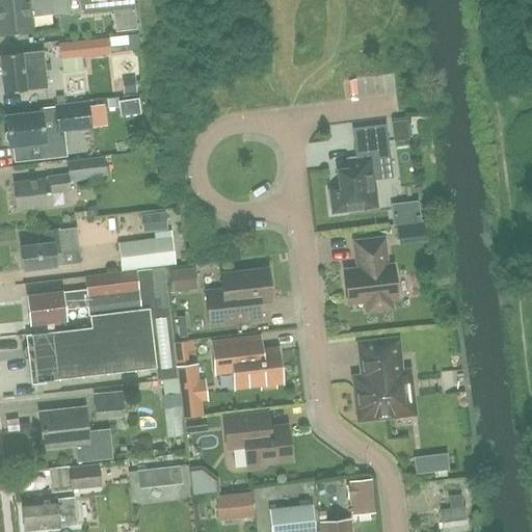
[(0,0),(0,36),(33,33),(30,8),(51,6),(50,0),(0,0)]
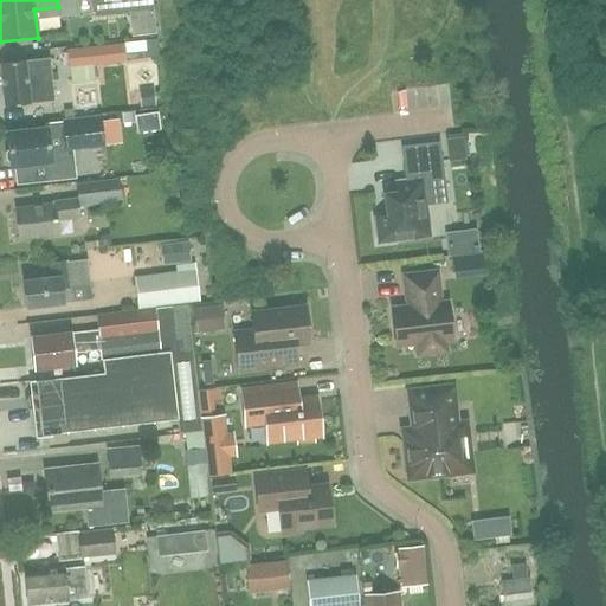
[(96,12),(152,6),(150,0),(94,0),(96,10),(96,12)]
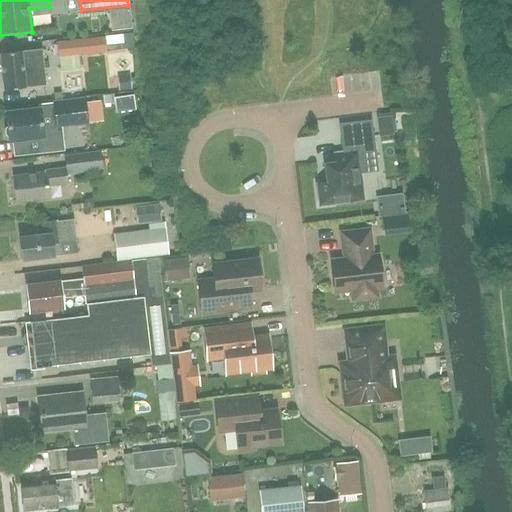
[(106,32),(109,50),(123,47),(121,30),(106,32)]
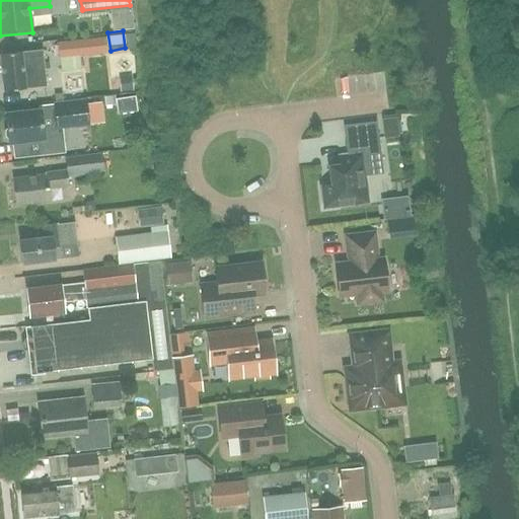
[(106,36),(86,40),(58,43),(59,58),(88,55),(107,53),(106,36)]
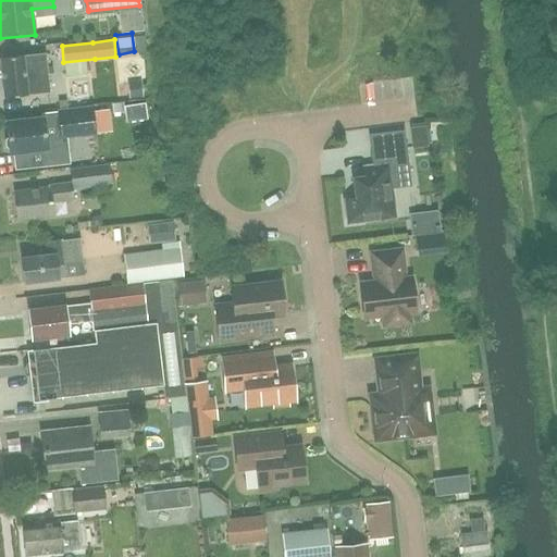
[(24,57),(24,56),(0,59),(5,98),(28,96),(28,95),(50,93),(46,54),(24,57)]
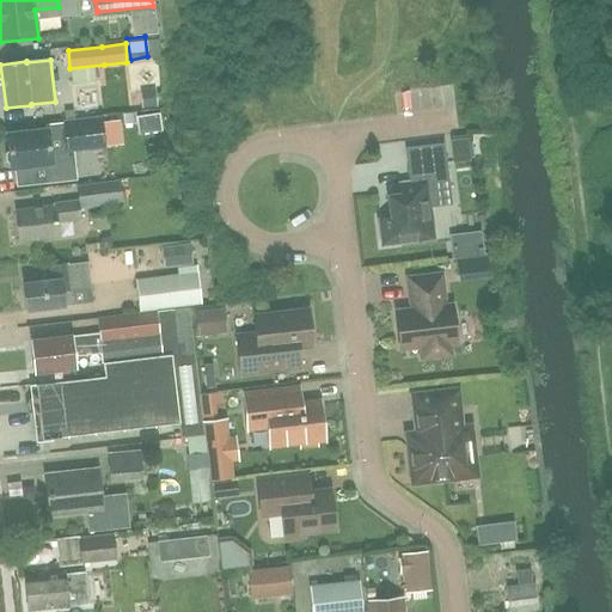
[(50,151),(66,150),(66,152),(99,148),(99,147),(106,146),(103,126),(65,129),(50,132),(49,130),(8,135),(12,167),(51,163),(50,151)]
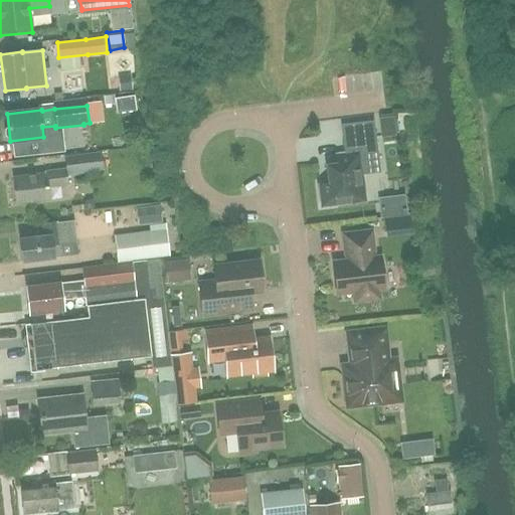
[(393,117),(378,119),(381,138),(395,136),(393,117)]
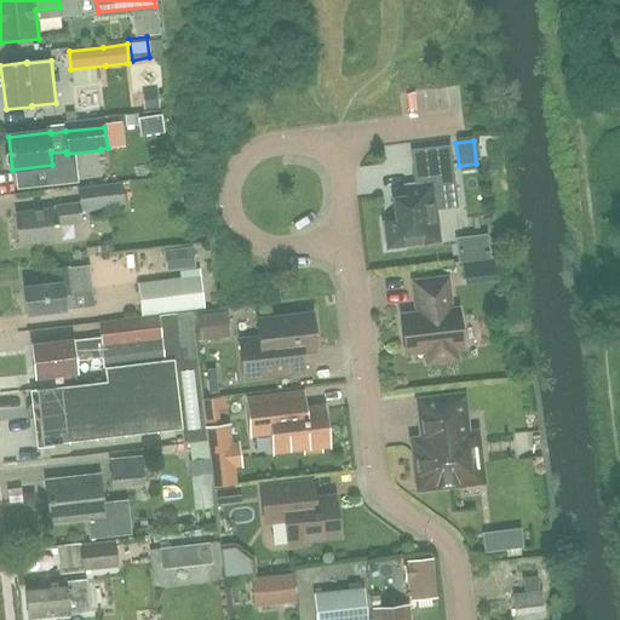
[(394,199),(396,222),(386,223),(390,247),(415,245),(414,237),(438,234),(435,206),(455,204),(457,208),(458,208),(451,148),(413,151),(418,193),(407,194),(407,197),(394,199)]
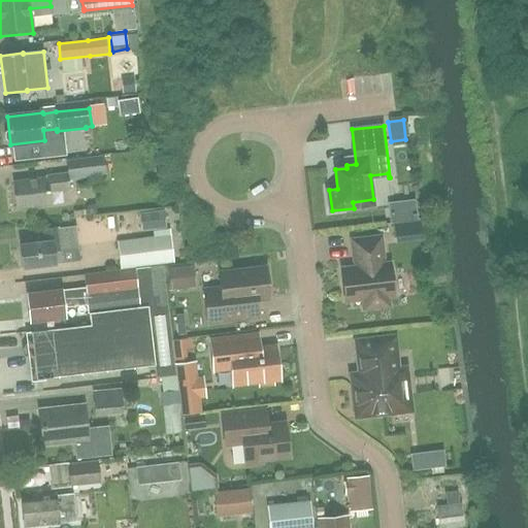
[(51,192),(70,190),(69,178),(106,174),(104,157),(67,162),(69,173),(47,176),(47,178),(14,183),(18,208),(52,204),(51,192)]
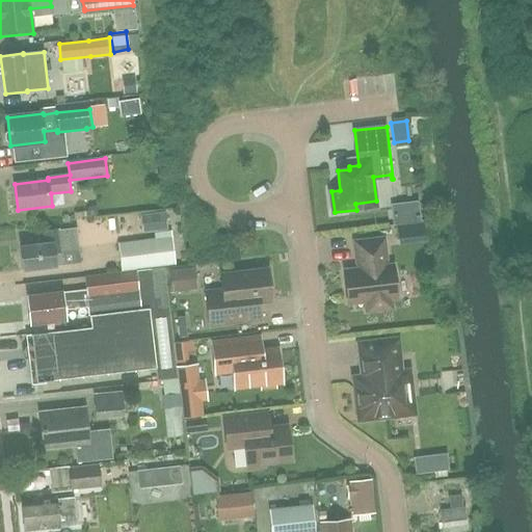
[(81,263),(80,250),(77,228),(44,232),(45,244),(22,247),(25,270),(57,266),(64,266),(81,263)]
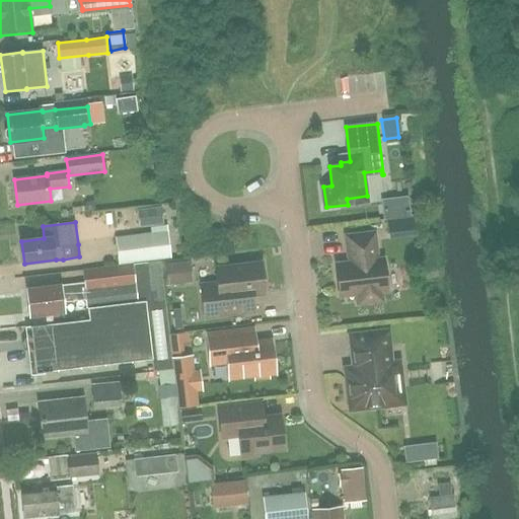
[(116,237),(118,265),(118,266),(161,261),(161,260),(172,257),(168,224),(150,226),(151,233),(116,237)]
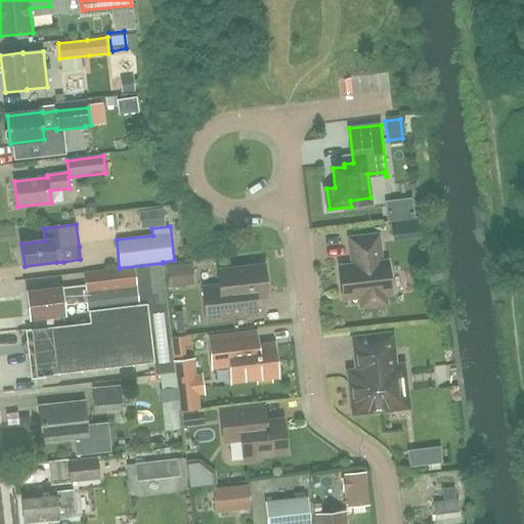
[(341,269),(344,298),(362,295),(364,307),(388,304),(387,293),(393,292),(390,263),(384,264),(380,235),(352,239),(355,267),(341,269)]
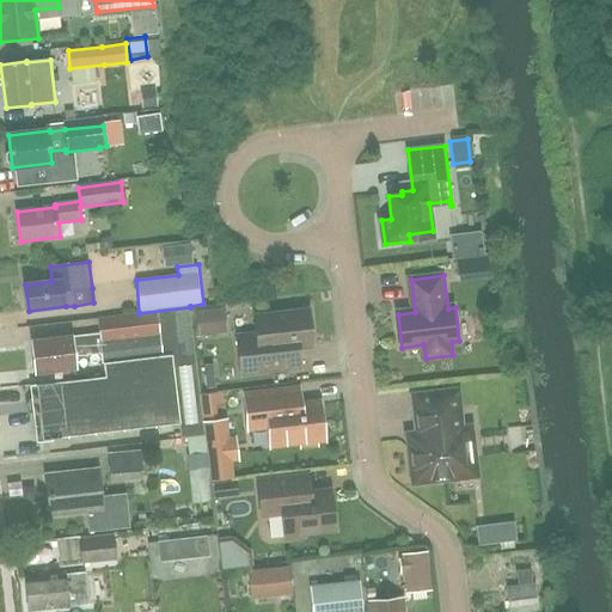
[(30,385),(31,398),(26,404),(28,414),(32,412),(36,442),(53,441),(53,438),(179,423),(181,438),(204,435),(190,307),(139,313),(99,318),(101,335),(91,336),(91,335),(31,342),(35,374),(78,368),(77,356),(95,354),(93,353),(103,353),(104,363),(103,363),(105,377),(30,385)]
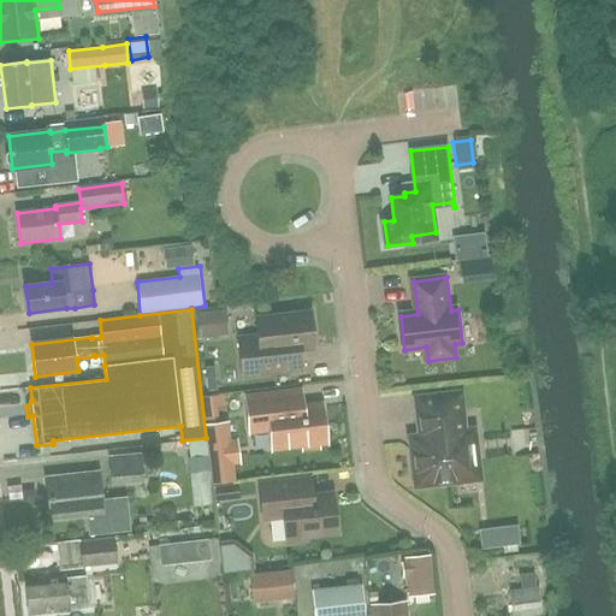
[(237,339),(235,313),(211,315),(213,341),(237,339)]
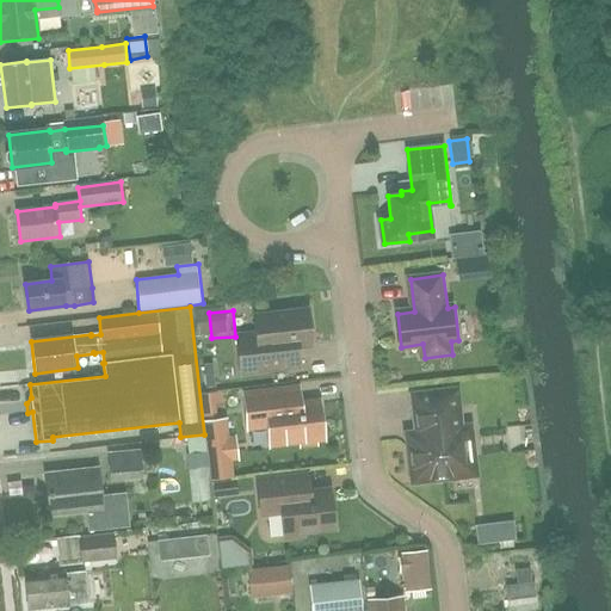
[(242,375),(282,370),(301,368),(298,346),(314,345),(309,312),(255,318),(257,335),(238,338),(242,375)]
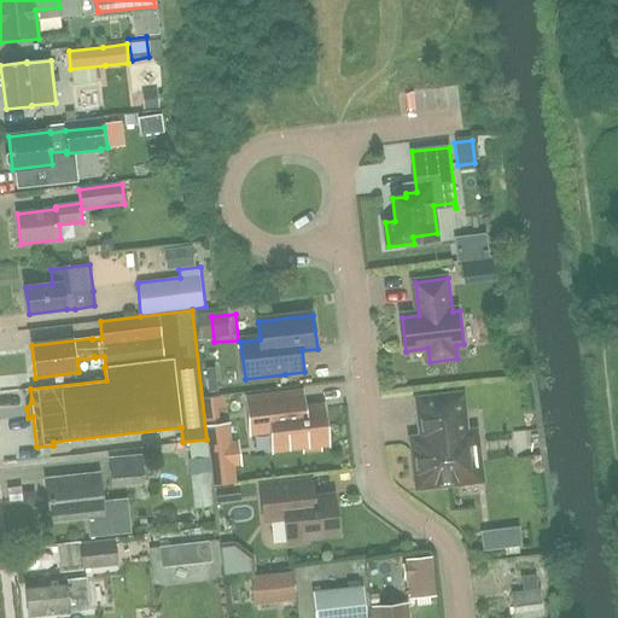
[(328,443),(324,407),(304,409),(304,408),(302,409),(301,394),(277,396),(248,400),(252,433),(272,431),(274,449),(304,445),(309,450),(316,449),(321,443),(328,443)]
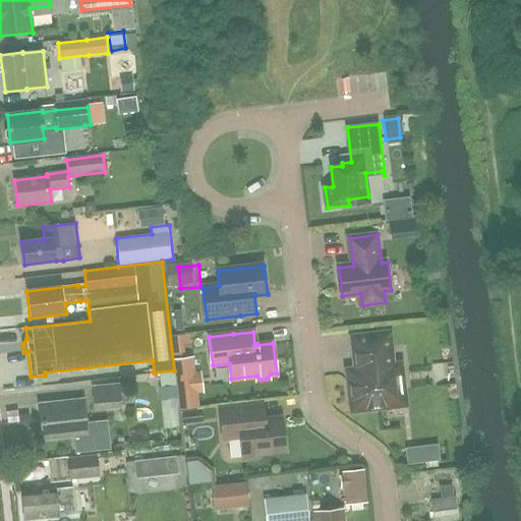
[(346,372),(350,409),(403,403),(398,366),(391,367),(387,335),(350,339),(354,371),(346,372)]
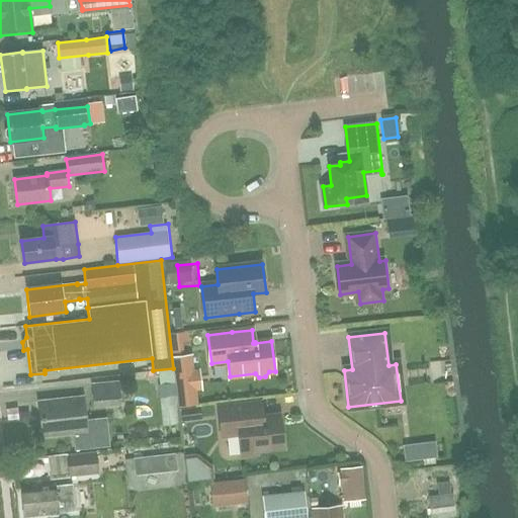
[(196,392),(202,391),(204,391),(201,369),(199,369),(193,370),(192,355),(172,357),(178,408),(198,406),(196,392)]
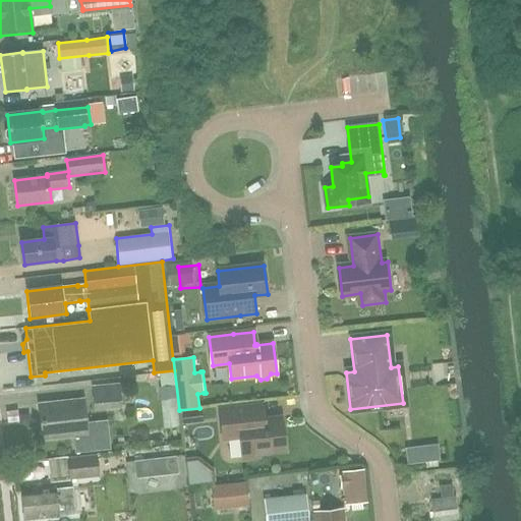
[(96,408),(120,406),(118,387),(94,388),(96,408)]
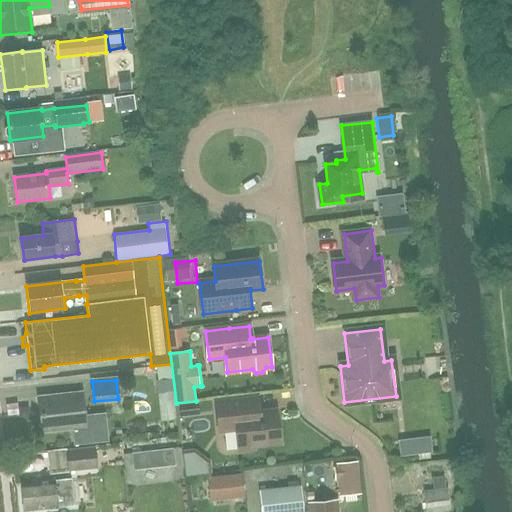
[(43,431),(71,428),(73,445),(109,442),(105,413),(83,415),(81,394),(39,398),(43,431)]
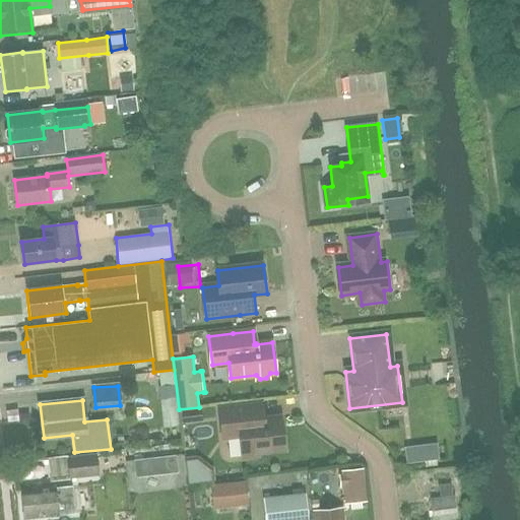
[(281,418),(263,420),(262,405),(246,407),(220,410),(223,439),(241,437),(244,459),(260,457),(259,453),(285,450),(281,418)]
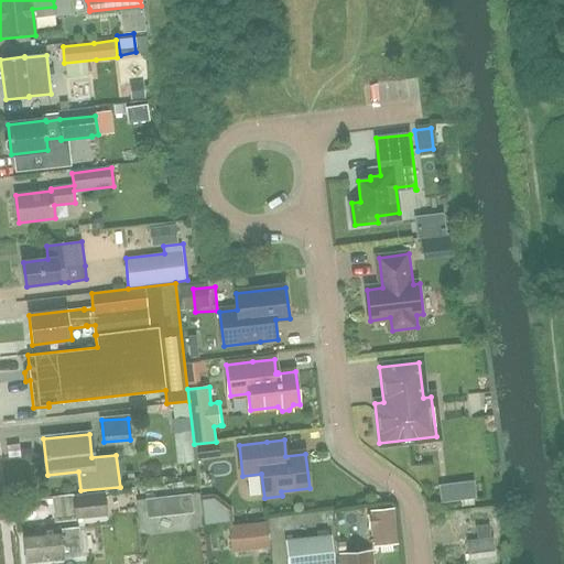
[(207,462),(229,462),(229,451),(207,449),(207,462)]
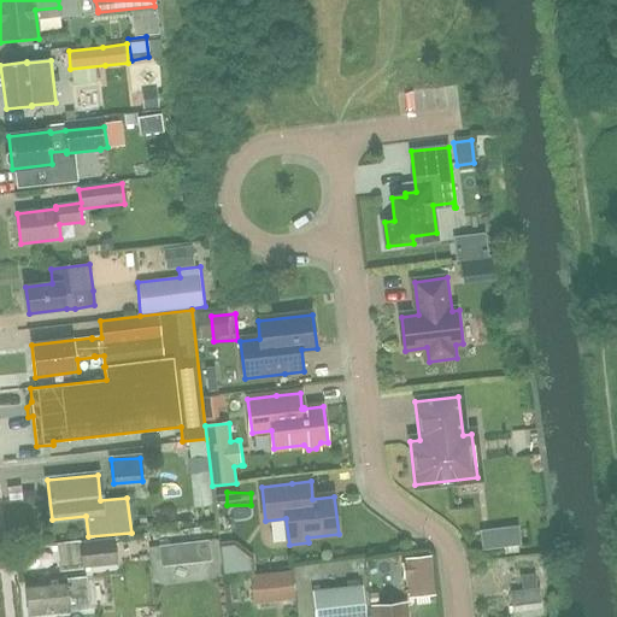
[(528,548),(527,528),(491,530),(493,551),(528,548)]
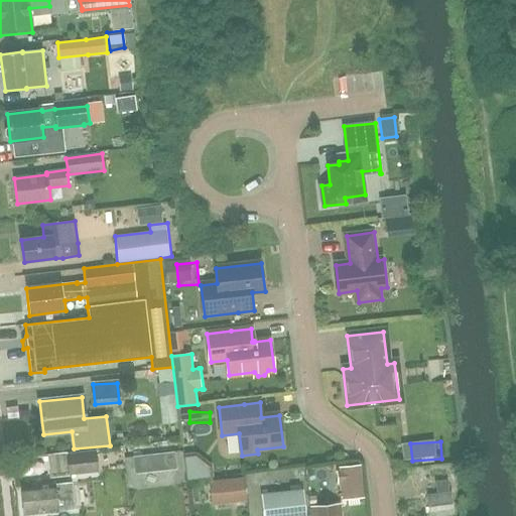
[(70,476),(99,473),(96,449),(67,453),(47,455),(49,478),(70,476)]
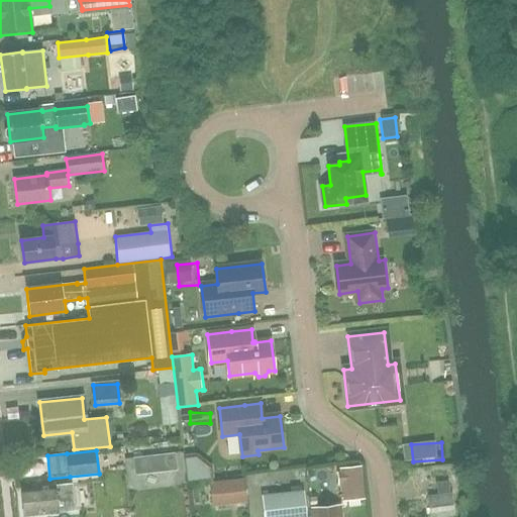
[(153,455),(156,473),(177,471),(175,453),(153,455)]
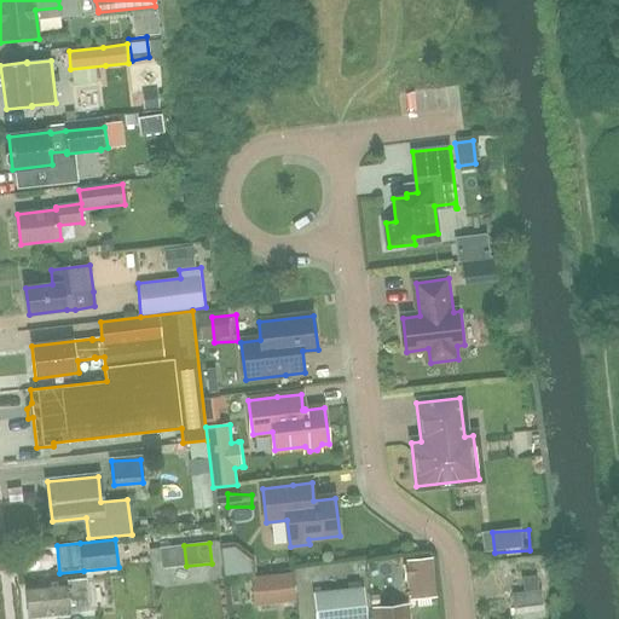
[(224,577),(256,573),(254,557),(236,543),(220,545),(224,577)]
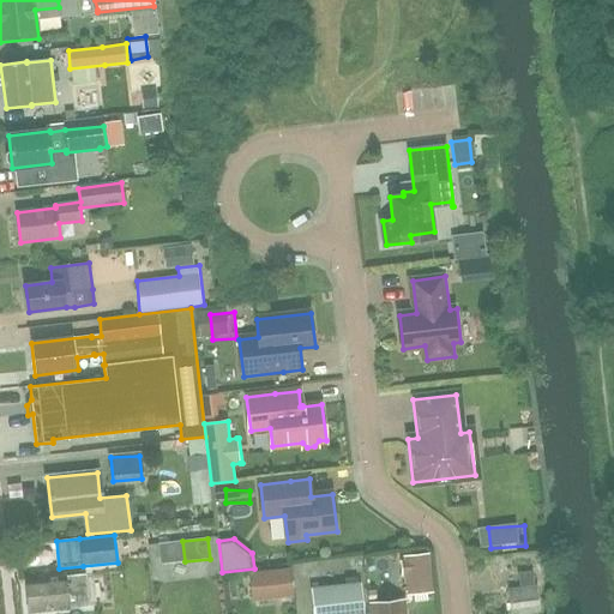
[(431,594),(427,555),(403,558),(403,560),(401,561),(402,577),(405,577),(407,596),(431,594)]
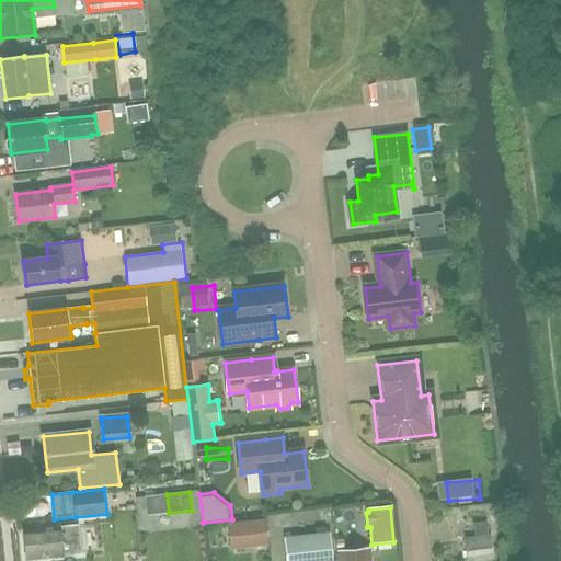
[(60,526),(59,526),(58,522),(37,523),(37,528),(24,529),(26,559),(64,556),(63,542),(68,541),(66,527),(60,527),(60,526)]
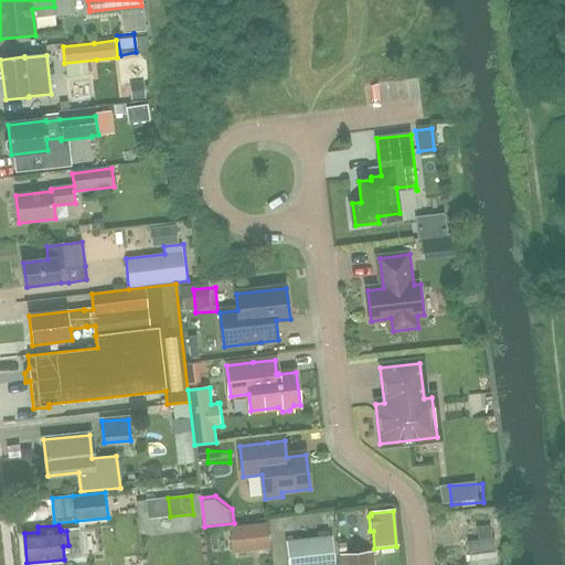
[(466,542),(469,564),(488,564),(498,564),(493,539),(491,539),(489,525),(476,528),(478,541),(466,542)]
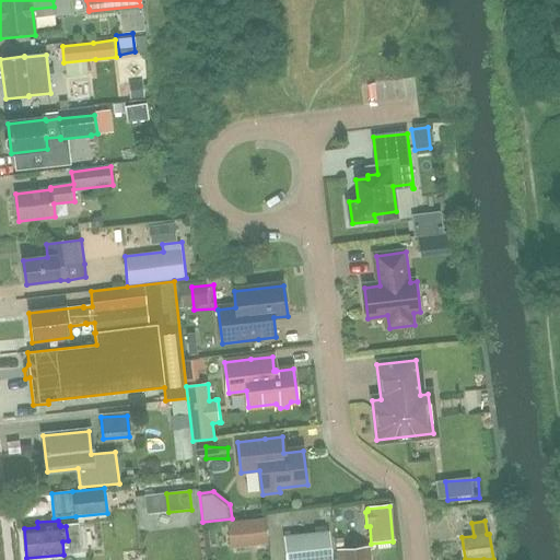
[(238,551),(278,549),(277,532),(237,534),(238,551)]
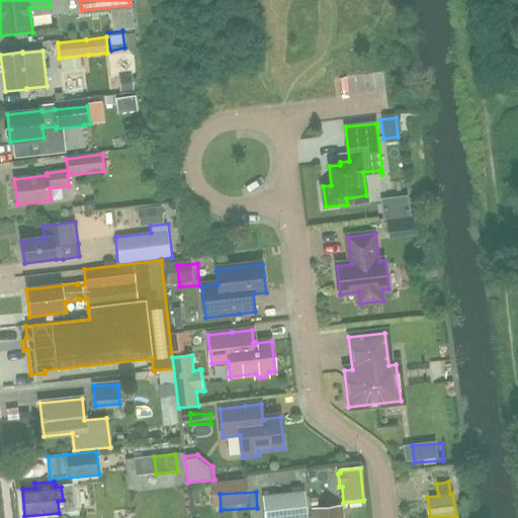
[(306,517),(304,492),(261,497),(263,517),(306,517)]
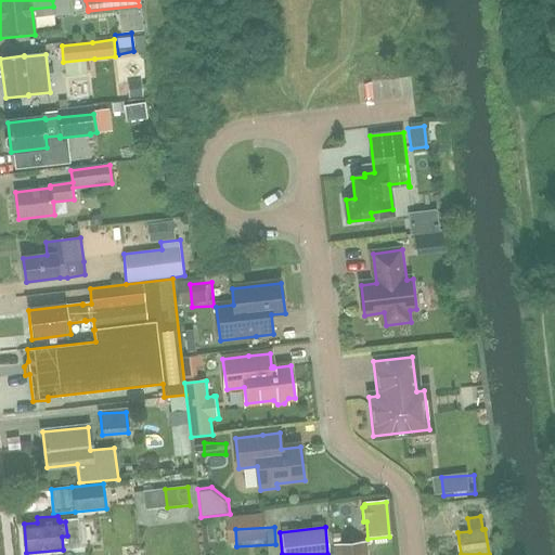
[(338,554),(364,554),(363,543),(337,545),(338,554)]
